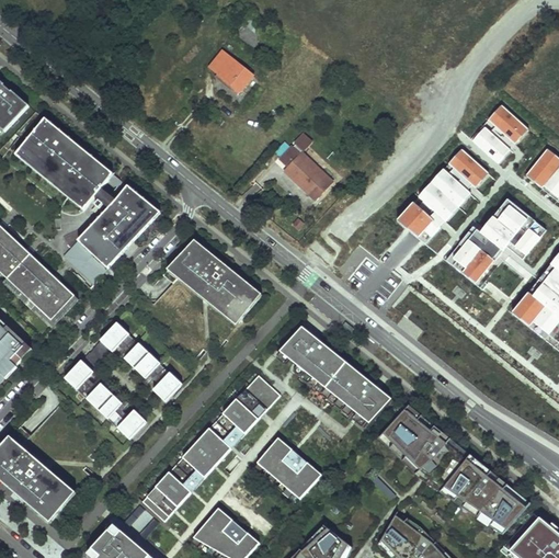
[(258,36),(241,23),(235,31),(251,45),(258,36)]
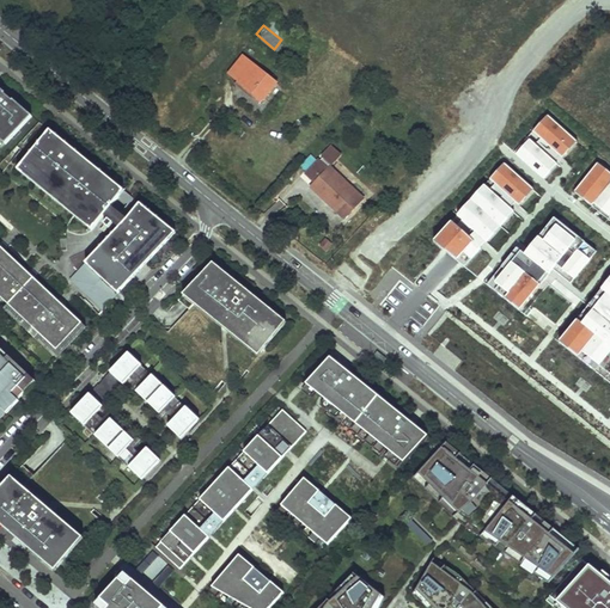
[(267,73),(242,53),(227,71),(237,77),(244,83),(242,86),(258,99),(270,84),(274,79),(267,73)]
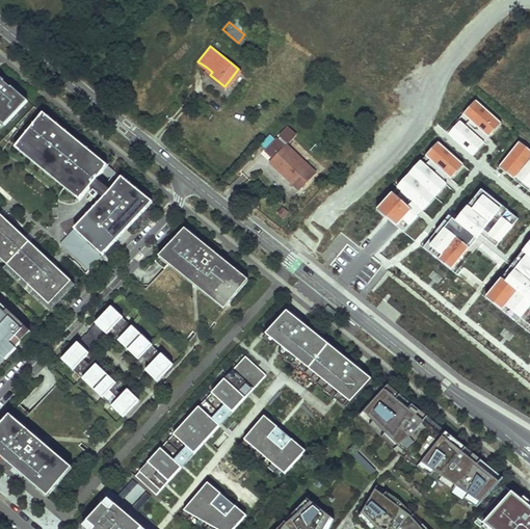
[(0,120),(2,122),(3,122),(26,98),(9,84),(8,84),(0,77),(0,120)]
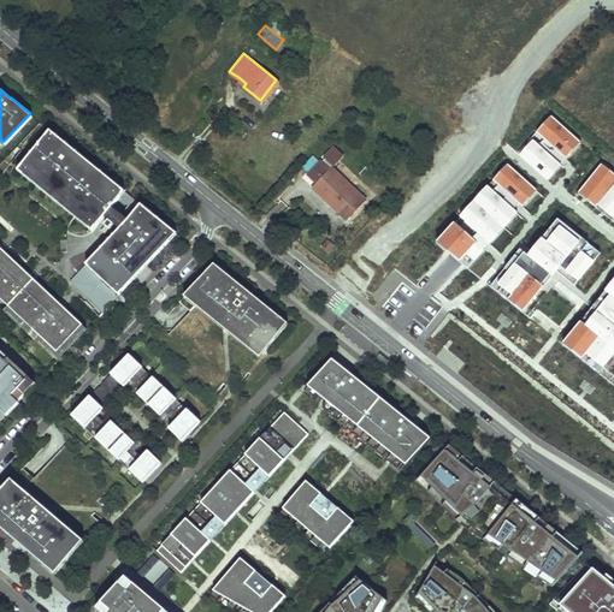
[(578,140),(549,113),(515,153),(544,177),(561,156),(578,140)]
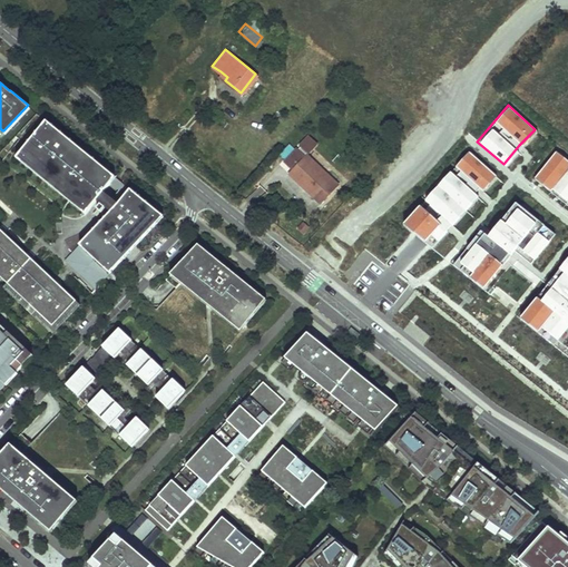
[(45,118),(18,150),(87,207),(114,174),(45,118)]
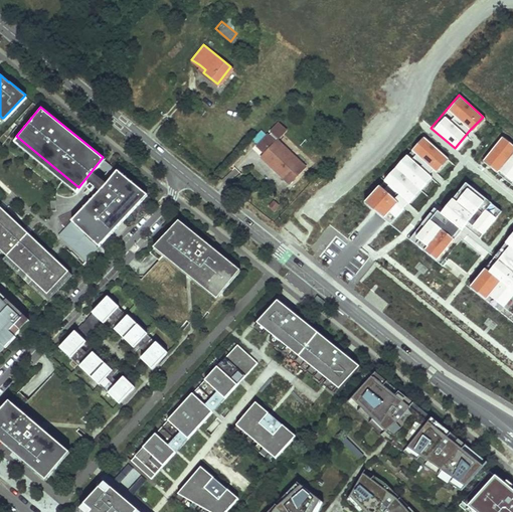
[(282,128),(277,123),(271,129),(277,134),(282,128)]
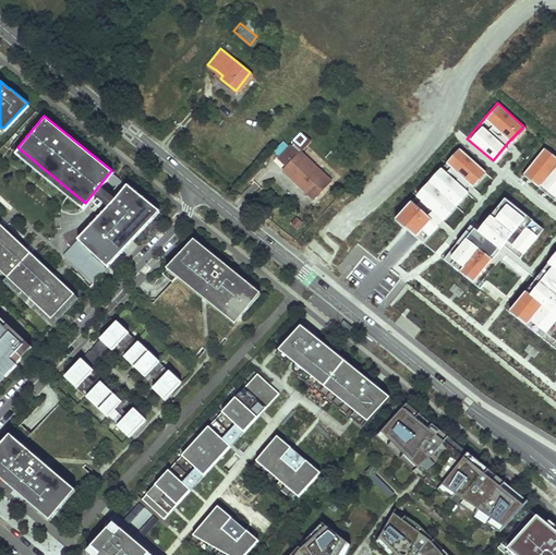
[(298,152),(289,144),(278,156),(287,164),(283,168),(293,178),(297,175),(315,193),(329,178),(300,149),(298,152)]
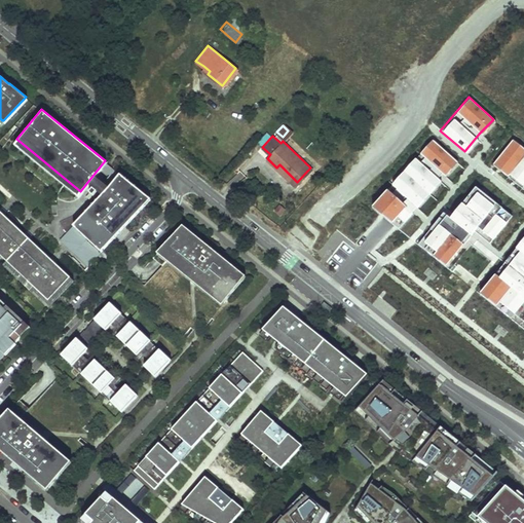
[(359,138),(350,150),(360,157),(369,146),(359,138)]
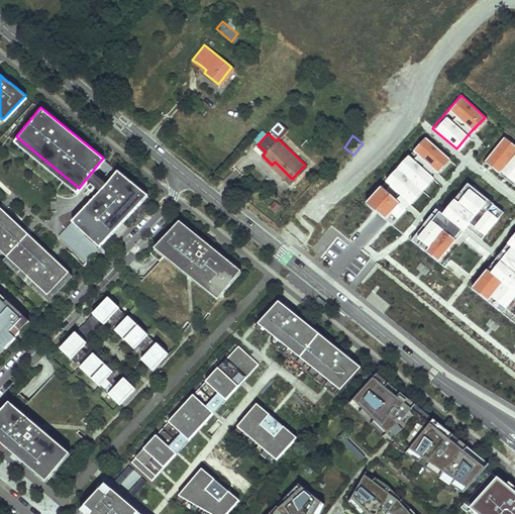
[(447,158),(423,135),(365,201),(380,214),(389,222),(390,223),(447,158)]
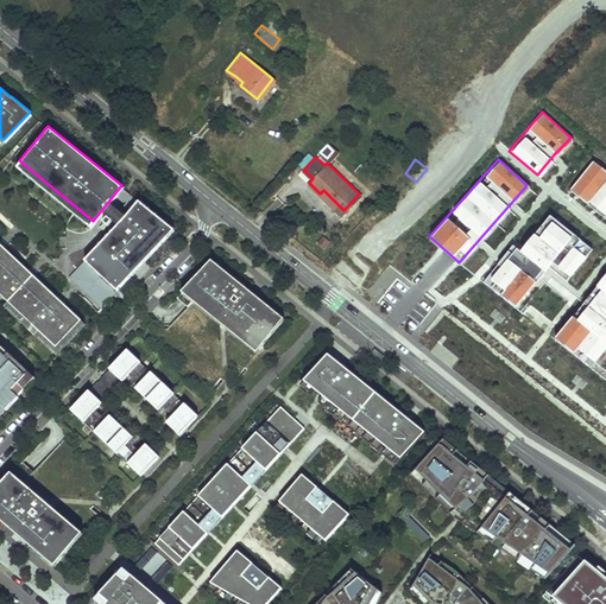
[(19,160),(16,165),(89,224),(93,221),(19,160)]
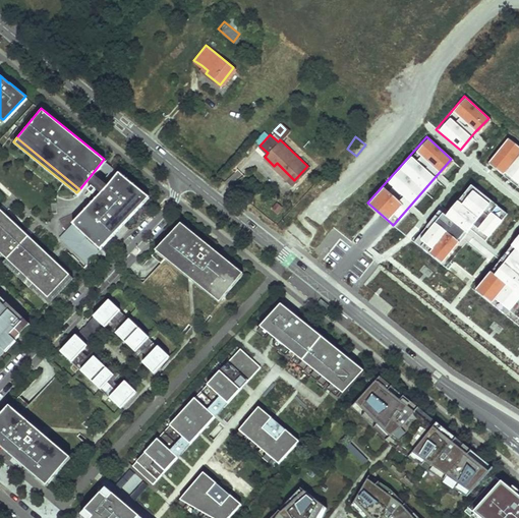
[(518,184),(518,147),(506,137),(487,161),(518,184)]
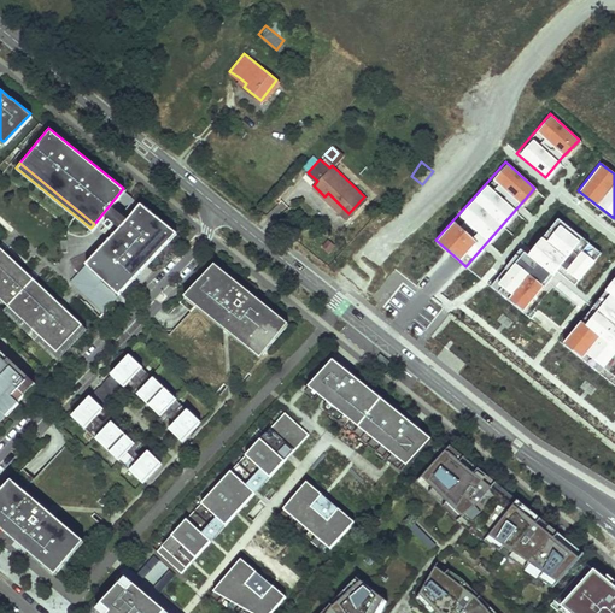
[(349,213),(328,193),(324,196),(346,216),(349,213)]
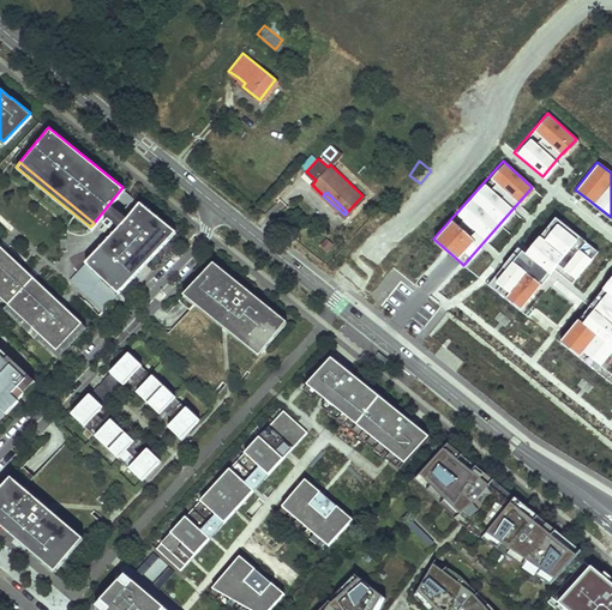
[(125,217),(69,277),(101,307),(174,230),(138,200),(125,217)]
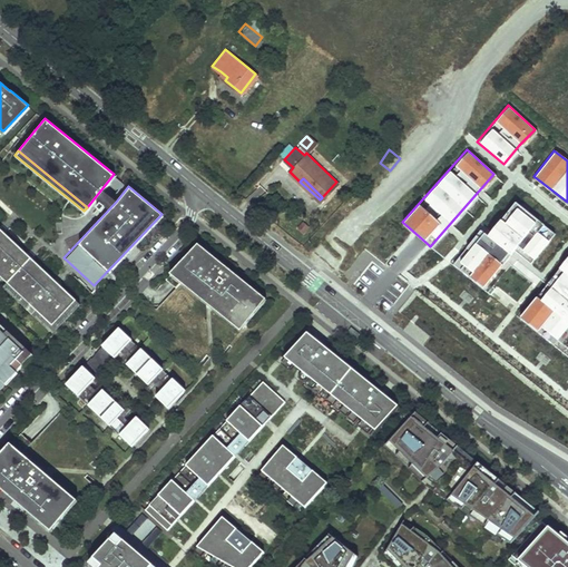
[(515,199),(489,231),(487,234),(479,228),(451,263),(482,287),(513,250),(529,263),(555,232),(515,199)]
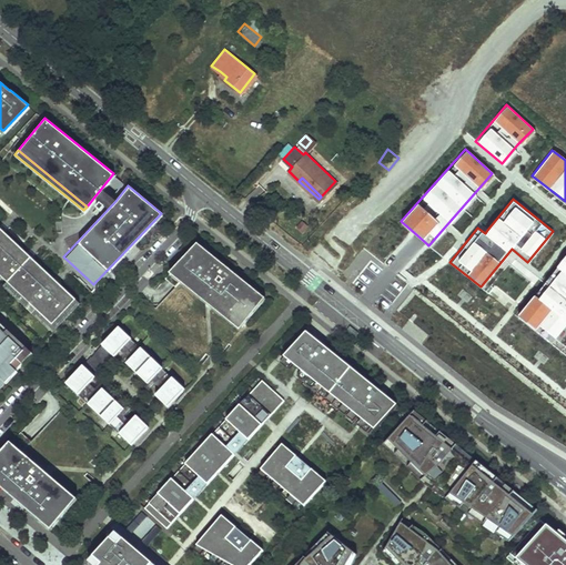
[(0,274),(50,322),(74,298),(57,281),(60,278),(54,273),(52,276),(29,255),(32,252),(27,246),(24,250),(1,229),(4,225),(0,222),(0,274)]
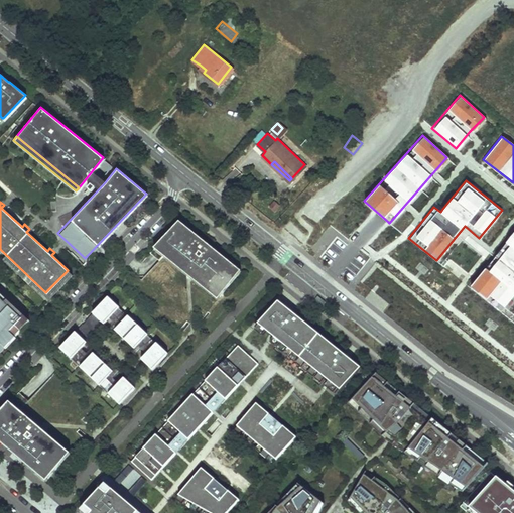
[(177,219),(157,241),(170,251),(165,256),(178,267),(181,263),(194,273),(190,276),(208,290),(212,285),(220,291),(229,281),(222,276),(232,263),(208,244),(206,246),(194,236),(196,234),(177,219)]
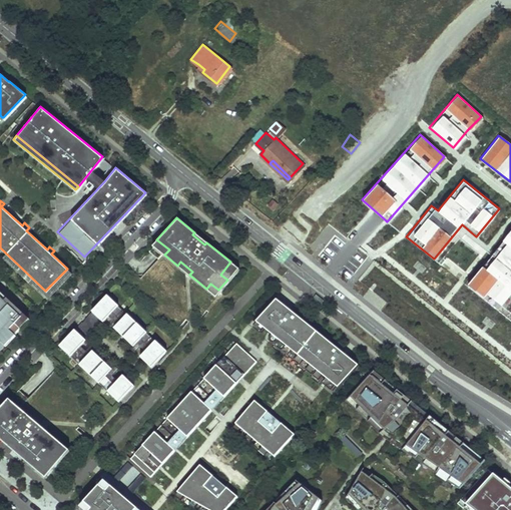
[(345,232),(350,227),(338,217),(333,222),(345,232)]
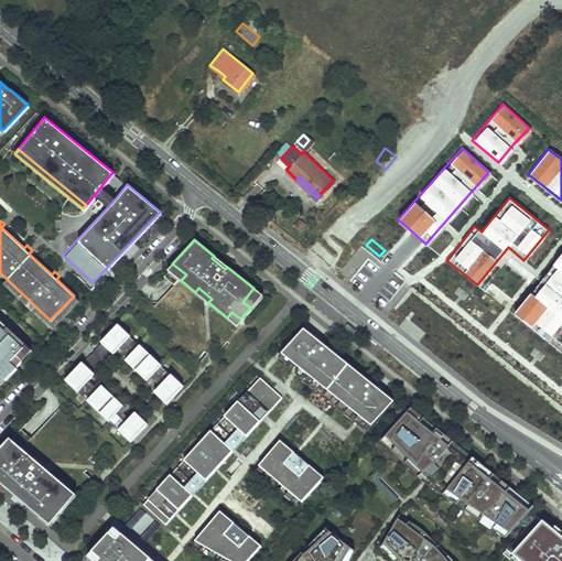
[(561,249),(512,313),(561,352),(561,249)]
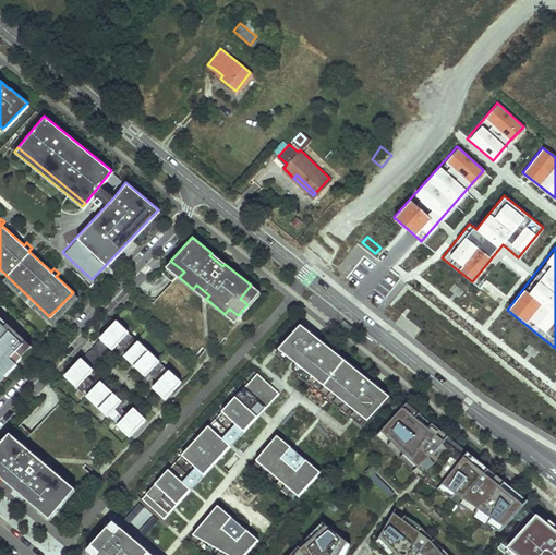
[(170,261),(165,266),(176,275),(179,277),(184,272),(170,261)]
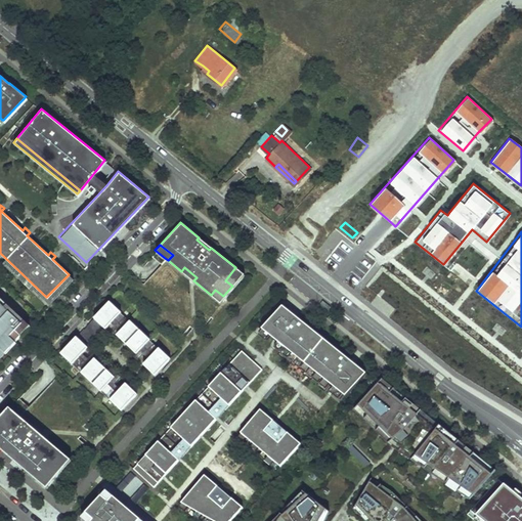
[(165,258),(155,250),(151,255),(161,263),(165,258)]
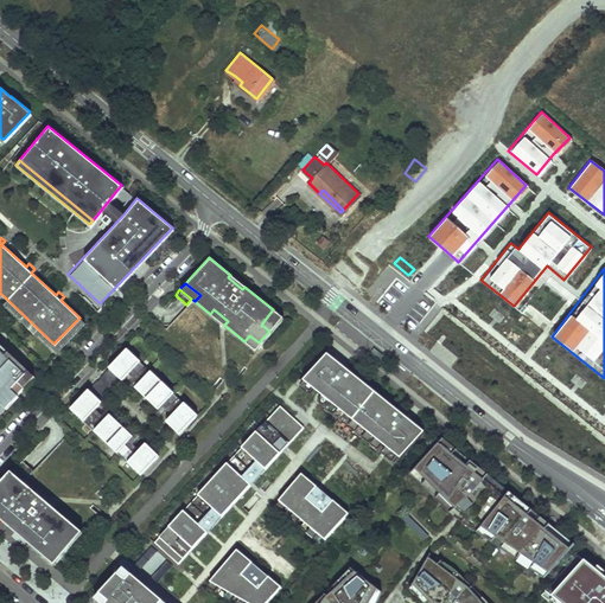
[(83,321),(80,318),(53,344),(0,293),(0,301),(55,352),(83,321)]
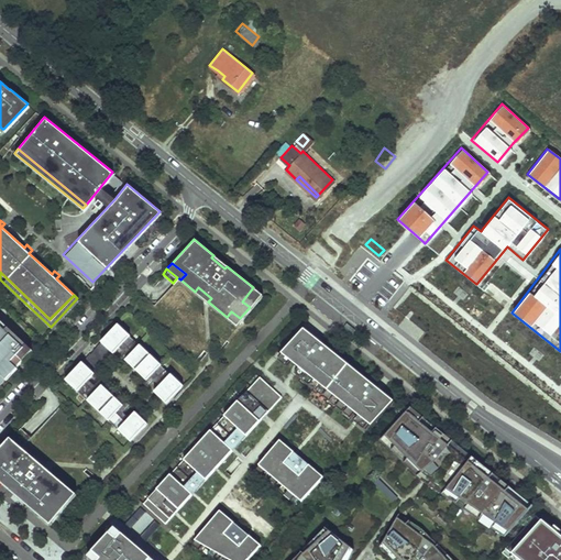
[(198,287),(195,292),(208,302),(211,298),(198,287)]
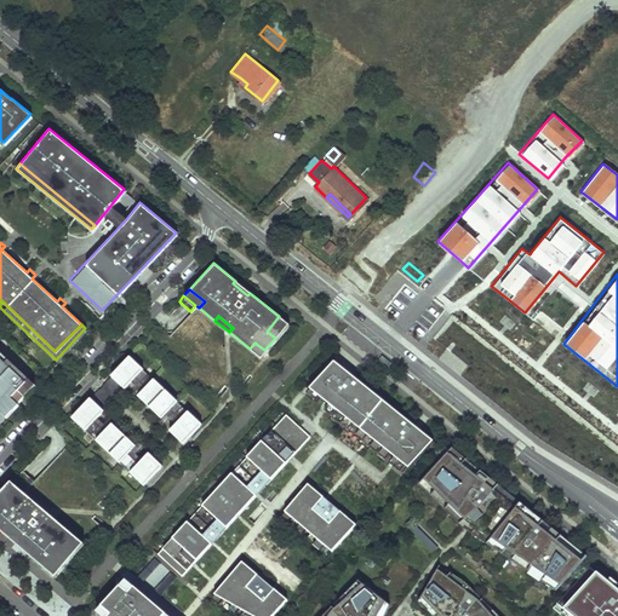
[(267,332),(275,338),(287,323),(279,316),(267,332)]
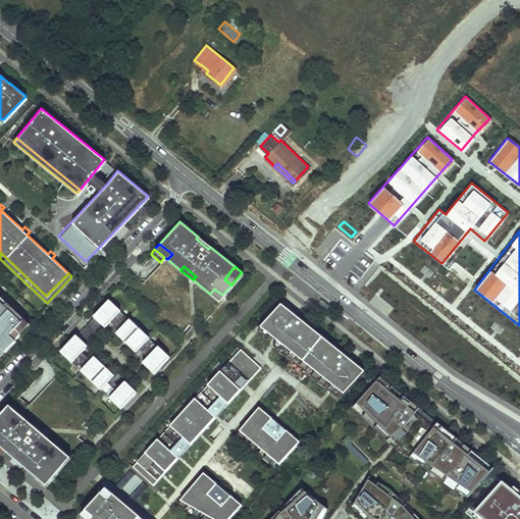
[(214,289),(210,294),(218,301),(222,295),(214,289)]
